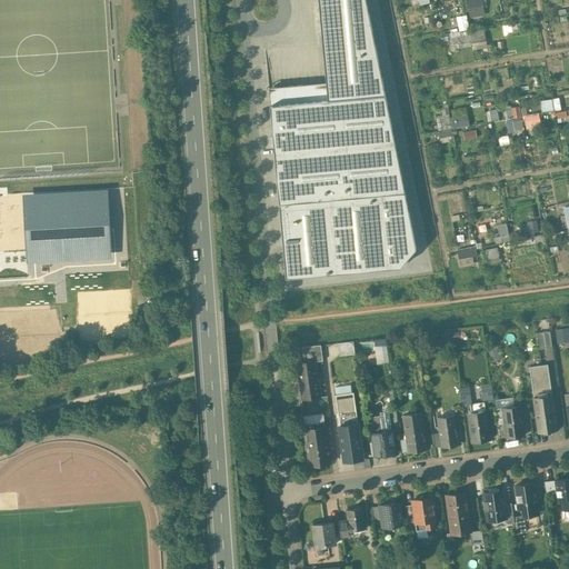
[(317,0),(325,83),(327,102),(387,96),(365,0),(317,0)]
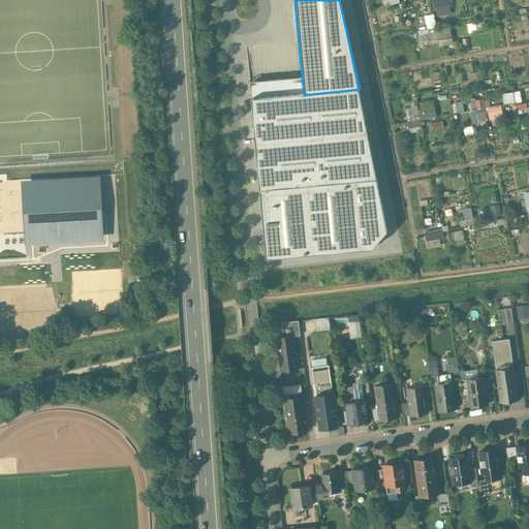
[(437,0),(438,16),(453,14),(452,0),(437,0)]
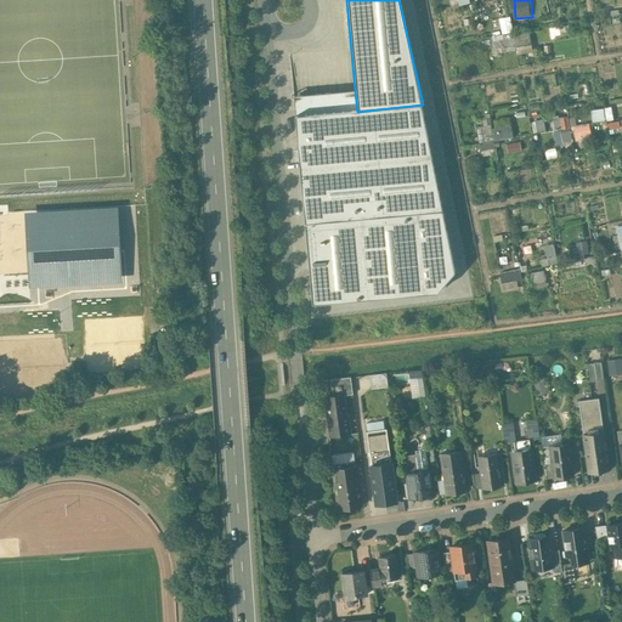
[(512,15),(501,18),(504,34),(515,30),(512,15)]
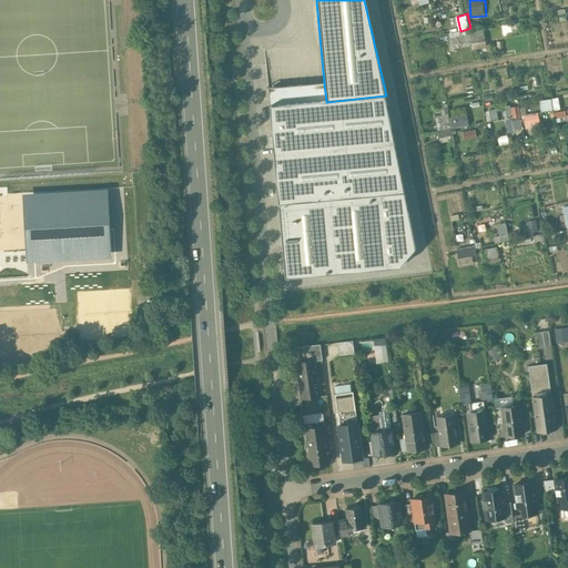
[(475,40),(486,40),(486,30),(453,31),(453,44),(475,43),(475,40)]
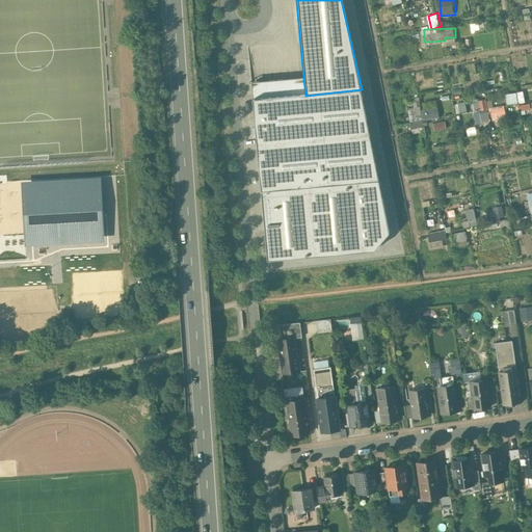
[(253,101),(306,96),(303,78),(251,83),(253,101)]
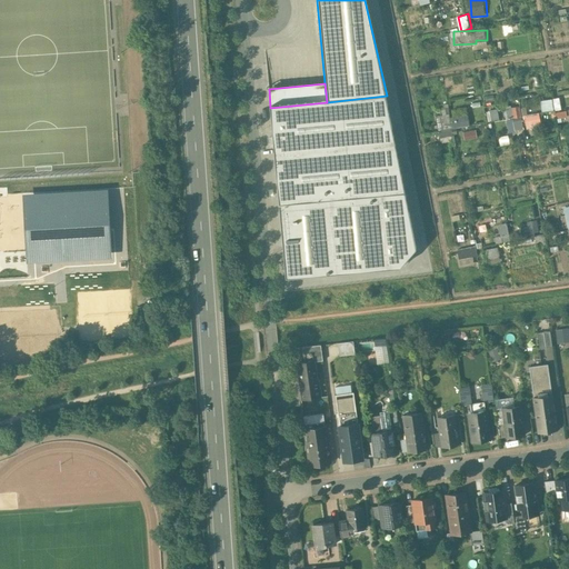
[(327,102),(270,108),(287,279),(400,270),(418,251),(387,96),(327,102)]
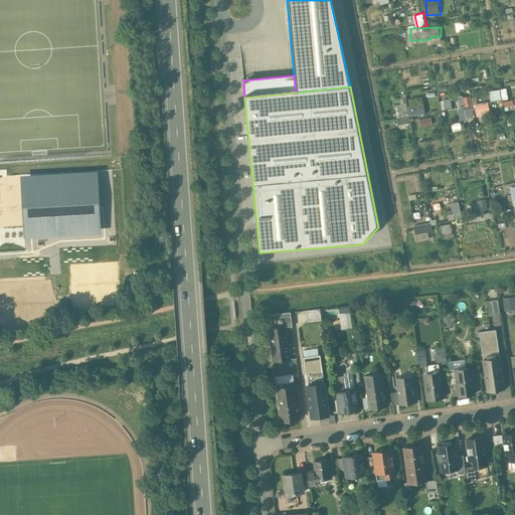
[(509,89),(490,90),(490,100),(509,99),(509,89)]
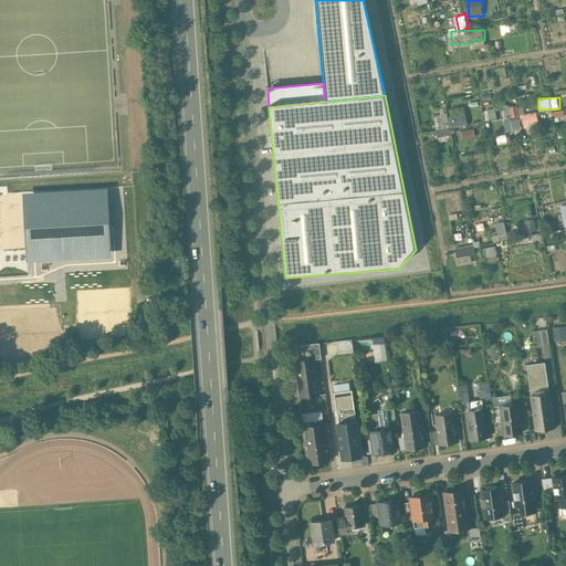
[(437,128),(469,124),(468,113),(449,116),(448,103),(433,105),(437,128)]
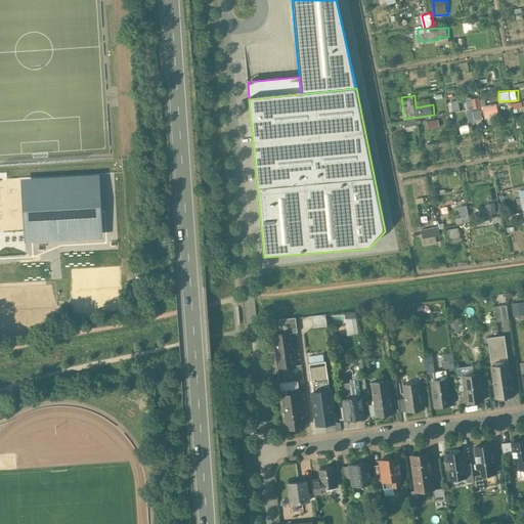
[(467,110),(481,108),(480,98),(466,99),(467,110)]
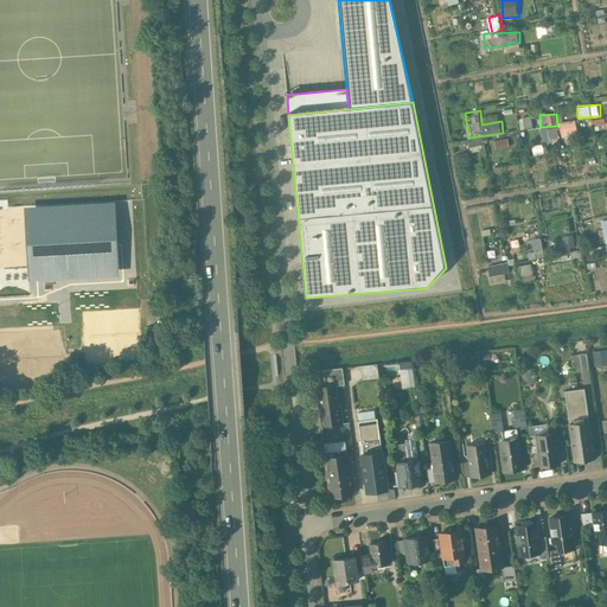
[(606,115),(594,116),(595,129),(606,128),(606,115)]
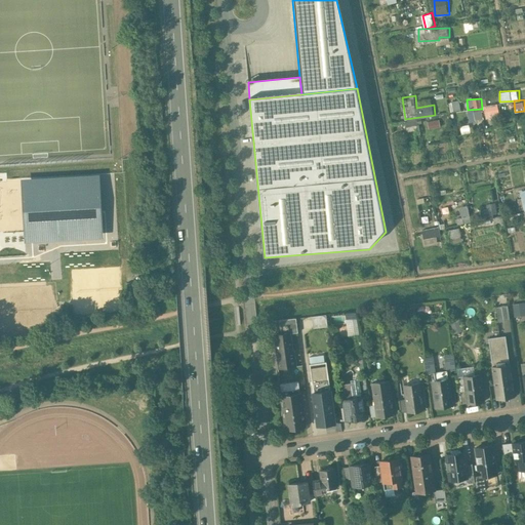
[(460,101),(450,102),(451,111),(461,110),(460,101)]
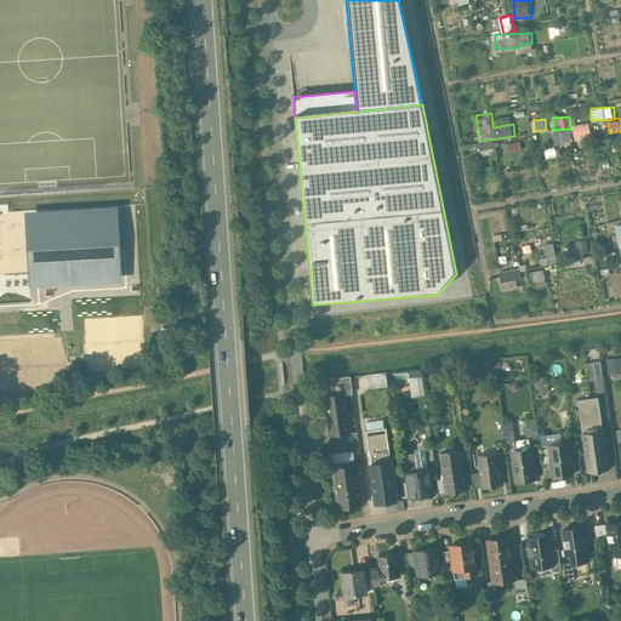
[(553,134),(556,143),(574,138),(571,129),(553,134)]
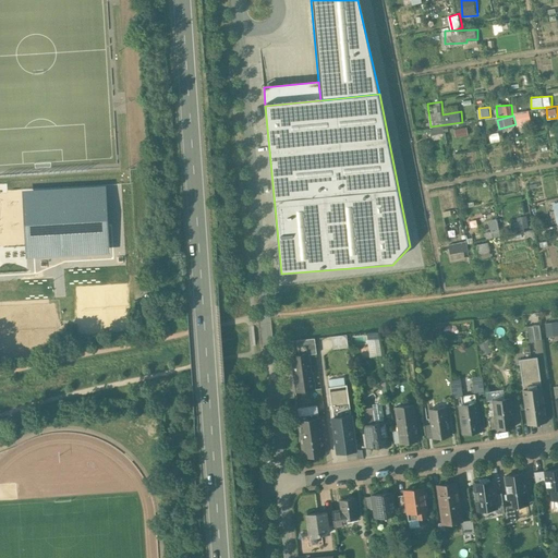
[(434,138),(446,136),(444,125),(433,128),(434,138)]
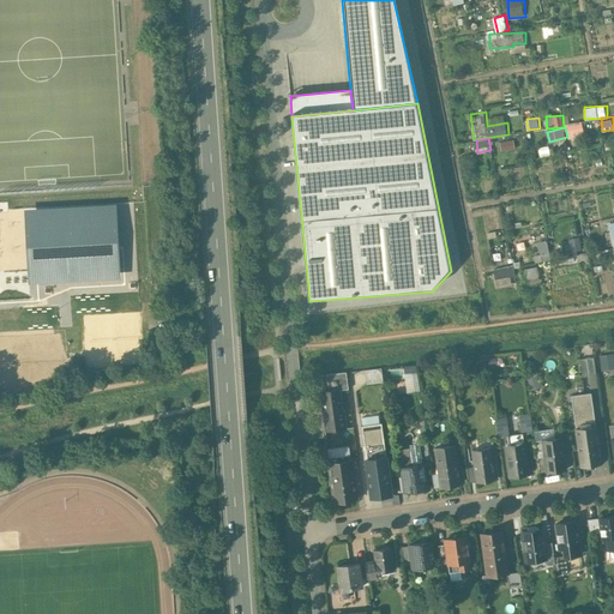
[(503,150),(516,149),(516,139),(503,142),(503,150)]
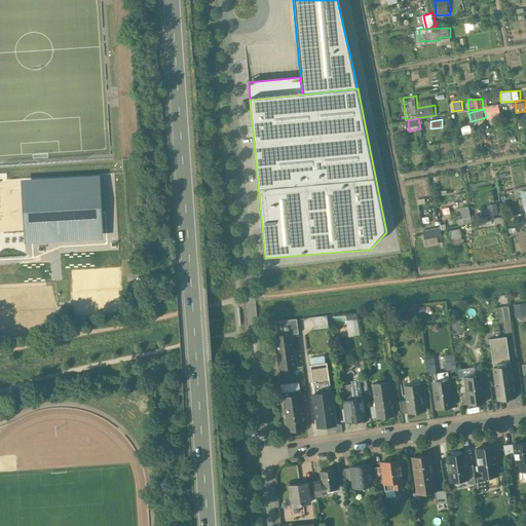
[(459,219),(460,224),(473,223),(472,205),(462,207),(463,218),(459,219)]
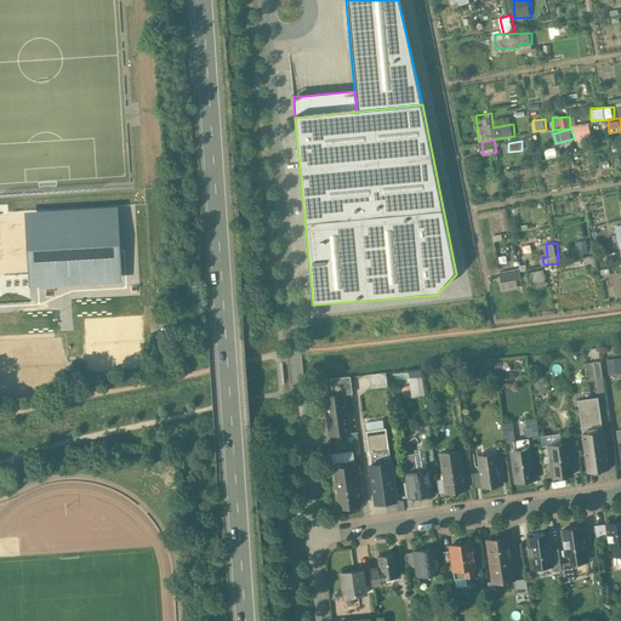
[(501,271),(503,290),(519,288),(518,279),(522,278),(520,268),(501,271)]
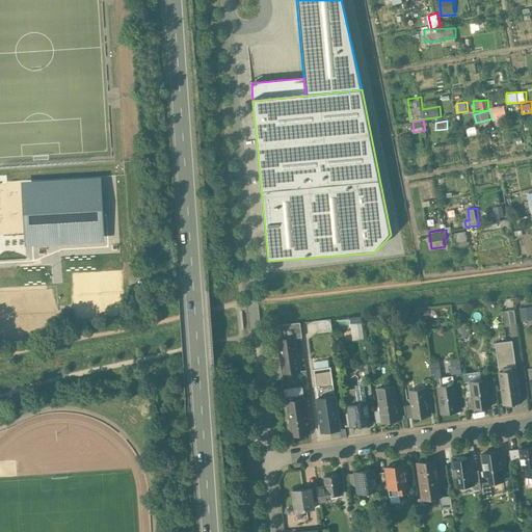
[(531,306),(521,308),(522,320),(531,319),(531,306)]
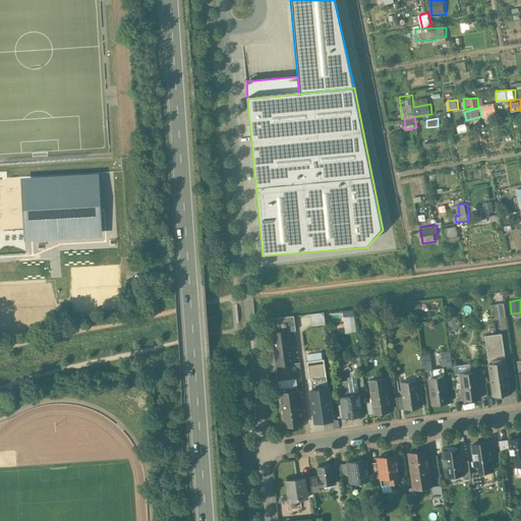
[(504,303),(491,304),(494,319),(506,317),(504,303)]
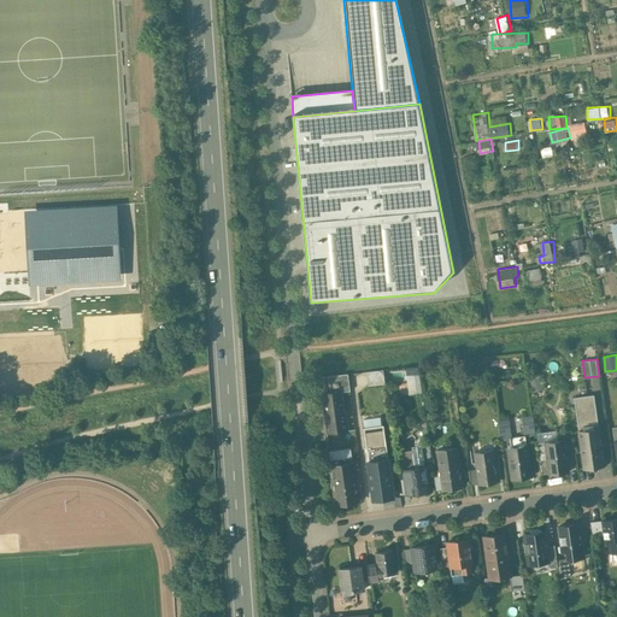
[(422,366),(409,368),(410,394),(423,393),(422,366)]
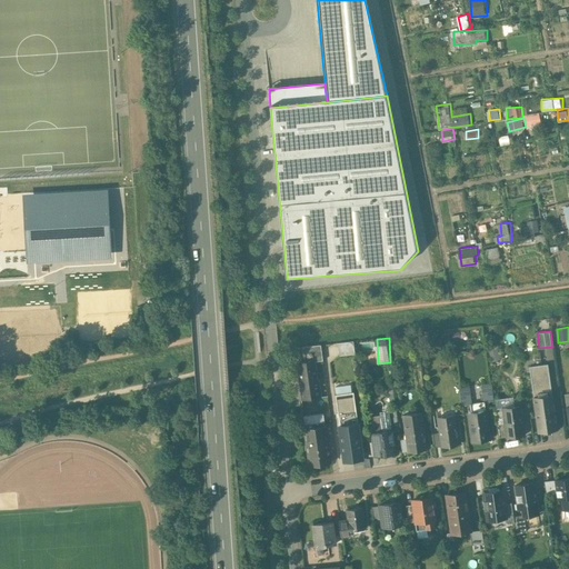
[(341,356),(358,353),(356,340),(340,342),(341,356)]
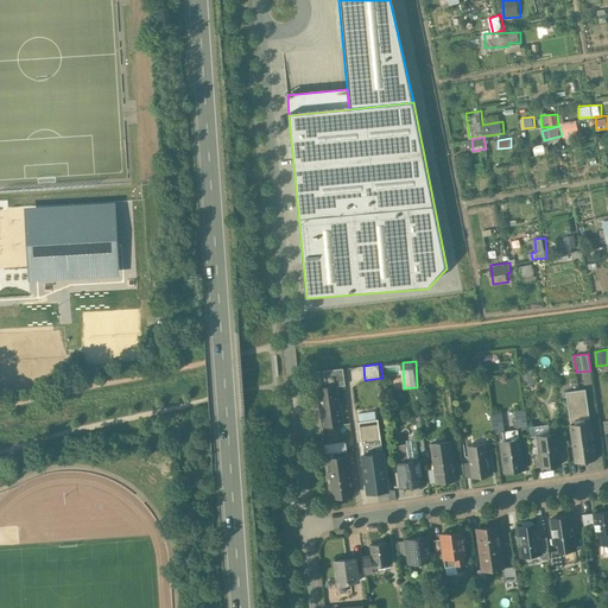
[(343,368),(323,371),(325,387),(335,386),(346,385),(343,368)]
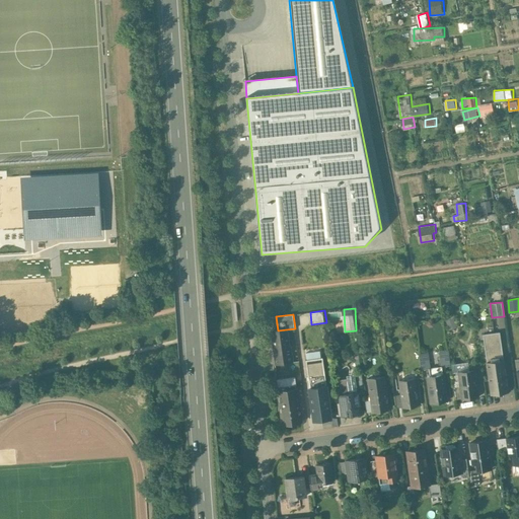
[(278,330),(272,330),(277,365),(292,362),(290,346),(289,347),(286,329),(278,330)]
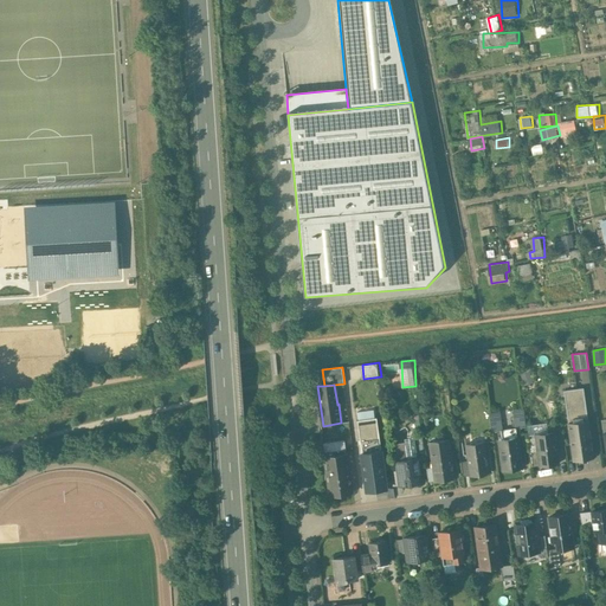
[(584,387),(563,391),(568,423),(588,420),(584,387)]
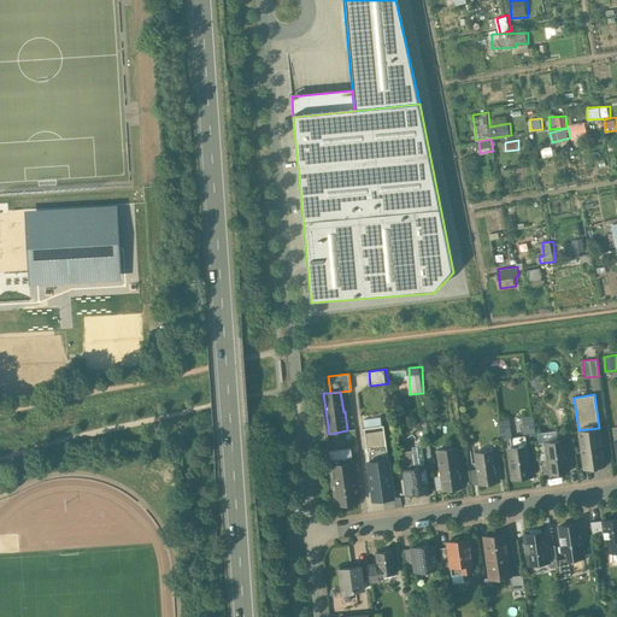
[(533,415),(523,416),(526,435),(535,434),(533,415)]
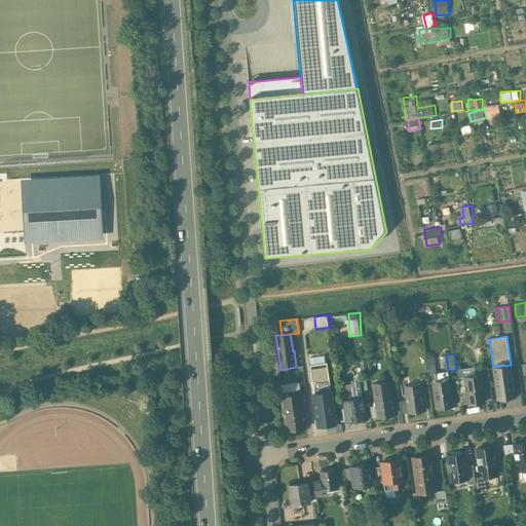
[(312,357),(313,364),(328,362),(327,354),(312,357)]
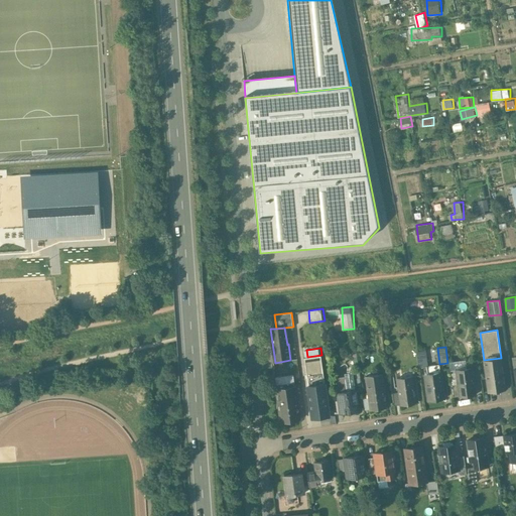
[(424,350),(416,352),(418,368),(427,366),(424,350)]
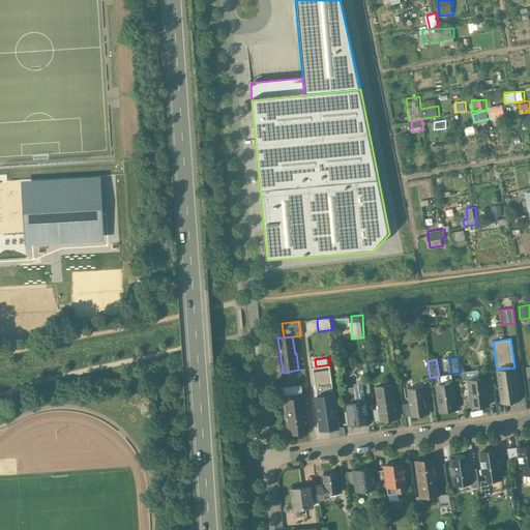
[(312,367),(316,396),(333,394),(329,365),(312,367)]
